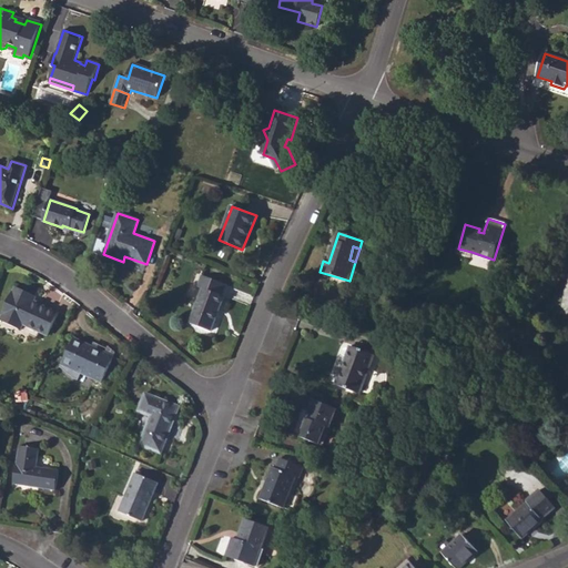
[(458,249),(456,254),(469,257),(472,252),(458,249)]
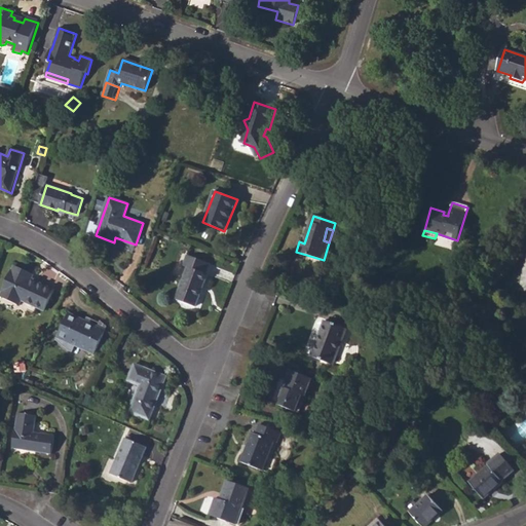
[(117,239),(115,246),(134,252),(136,246),(117,239)]
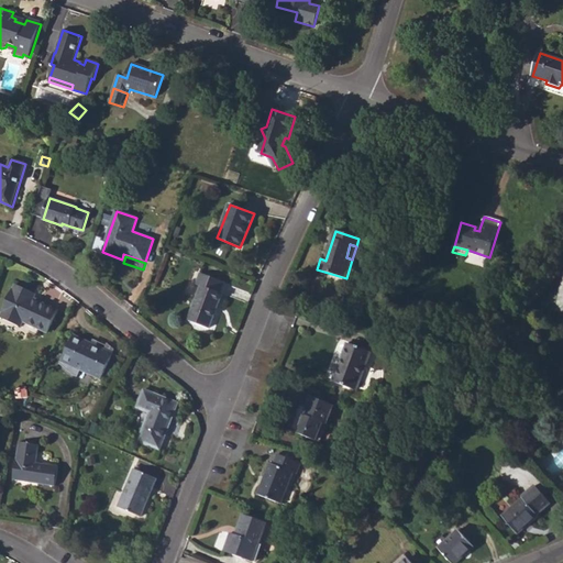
[(218,308),(216,308),(218,302),(219,304),(222,295),(220,294),(224,283),(201,273),(197,284),(201,286),(189,320),(210,328),(218,308)]
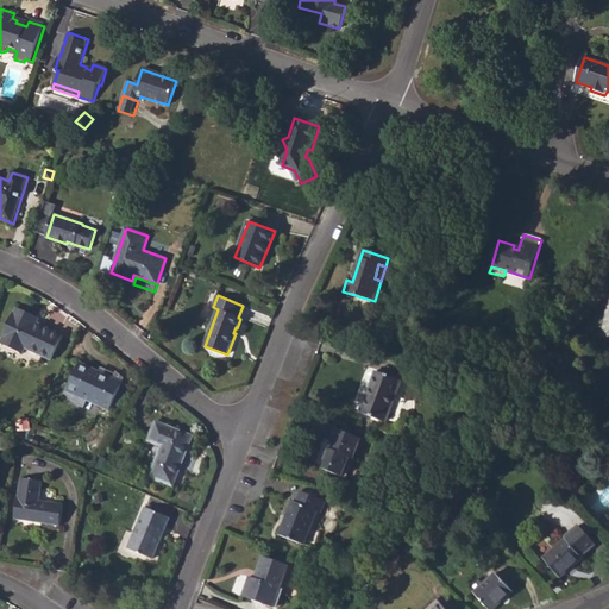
[(38,324),(41,319),(17,308),(1,343),(23,353),(25,349),(52,360),(63,336),(45,327),(44,330),(37,326),(38,324)]
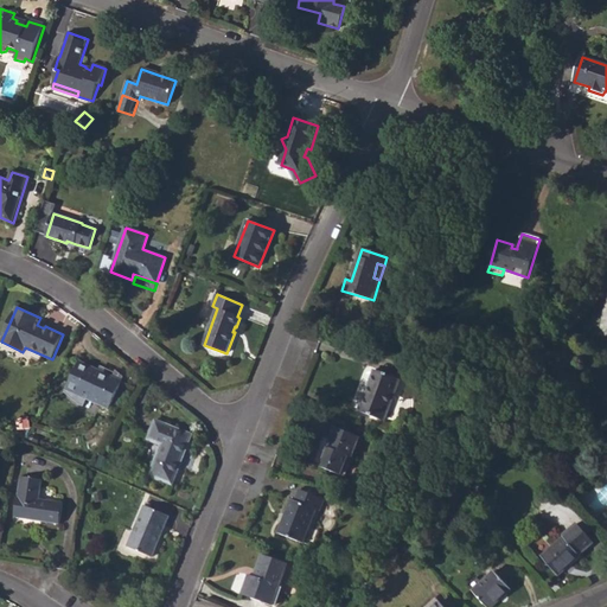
[(100,370),(81,362),(68,389),(72,391),(110,409),(123,381),(104,372),(104,374),(100,372),(100,370)]
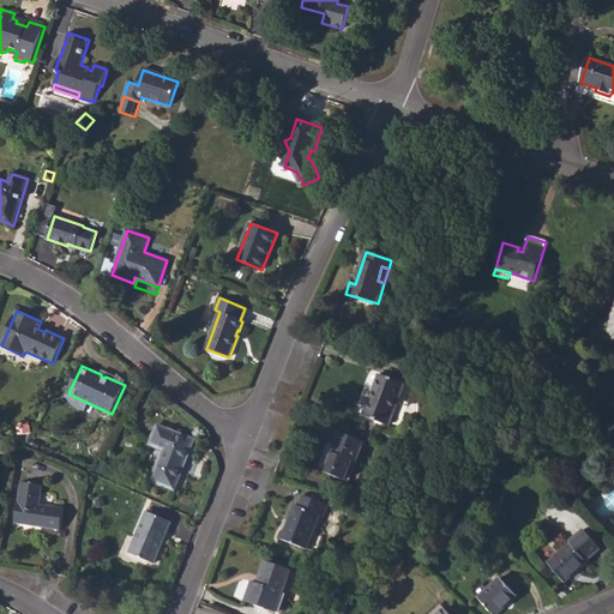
[(362,416),(390,426),(405,385),(379,375),(362,416)]
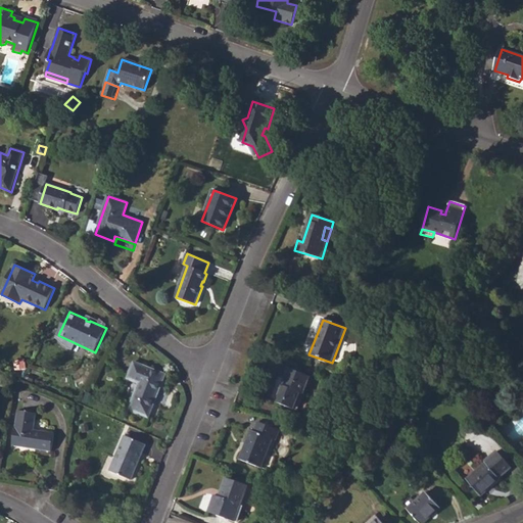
[(156,398),(154,397),(156,392),(158,393),(167,375),(134,362),(128,379),(140,384),(130,410),(149,418),(156,398)]
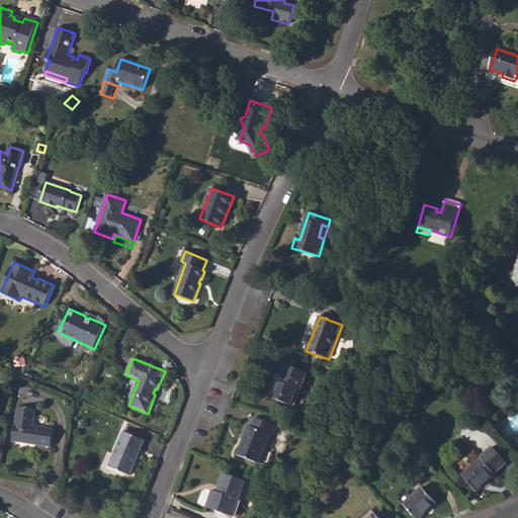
[(273,398),(294,407),(308,373),(286,365),(273,398)]
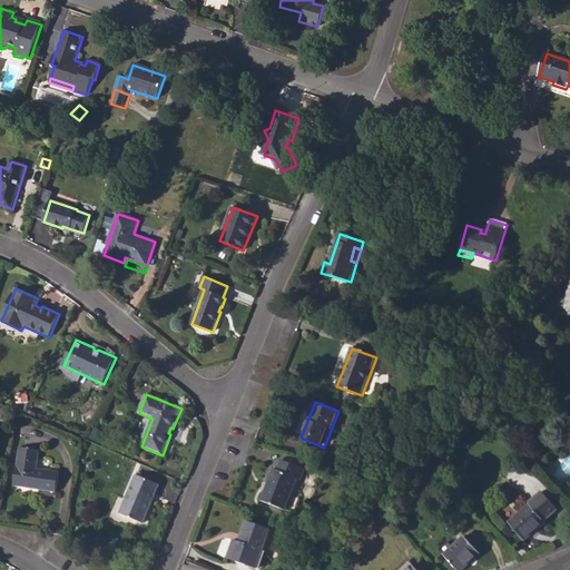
[(29,488),(30,484),(36,485),(35,488),(57,491),(59,473),(37,469),(40,451),(20,448),(15,485),(29,488)]
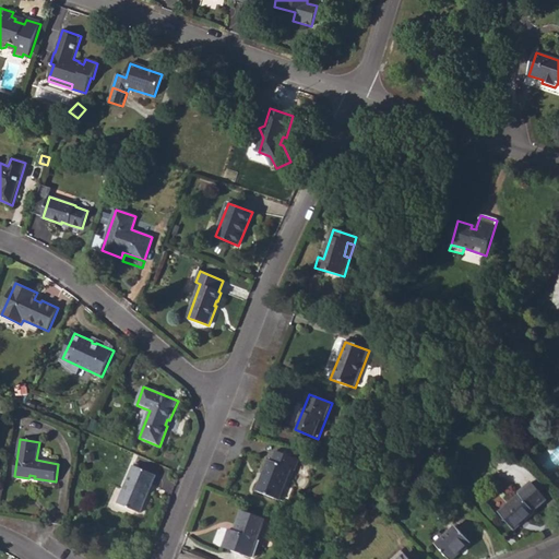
[(280,499),(283,492),(285,486),(292,470),(295,471),(298,460),(275,451),(271,461),(268,460),(257,490),(280,499)]
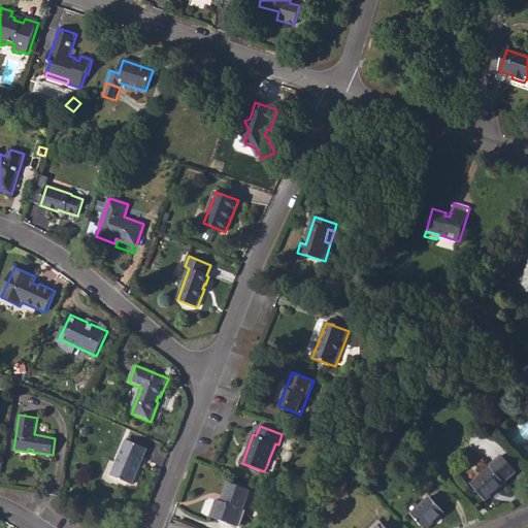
[(111,474),(133,485),(147,450),(126,440),(111,474)]
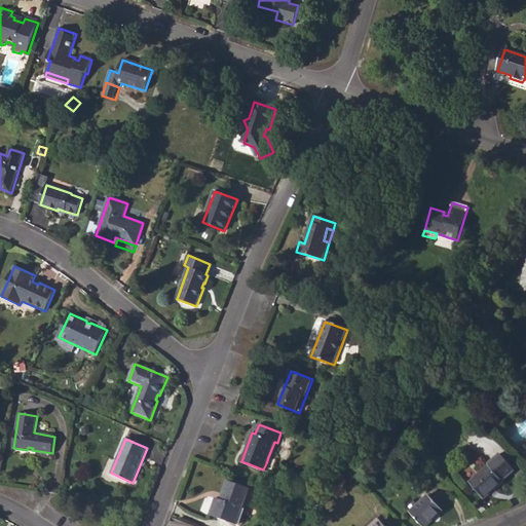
[(470,482),(484,499),(504,483),(502,481),(515,470),(500,453),(488,464),(489,465),(470,482)]
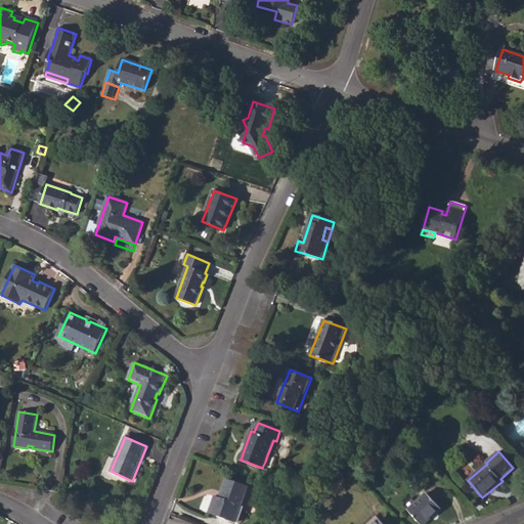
[(262,468),(269,471),(274,459),(267,455),(265,462),(262,468)]
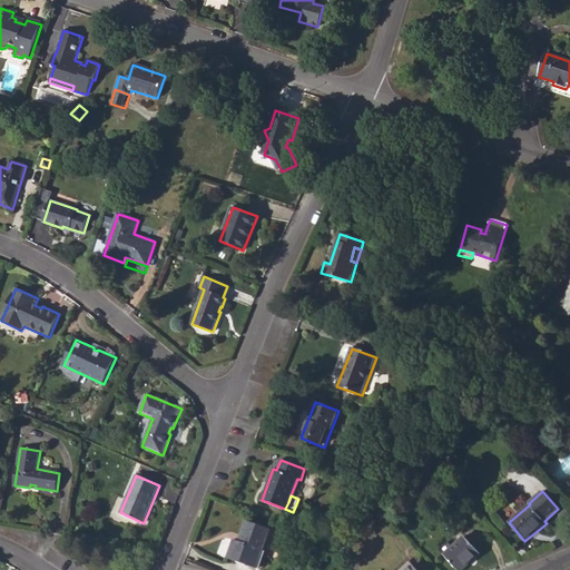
[(227,558),(256,568),(269,529),(246,520),(239,541),(234,539),(227,558)]
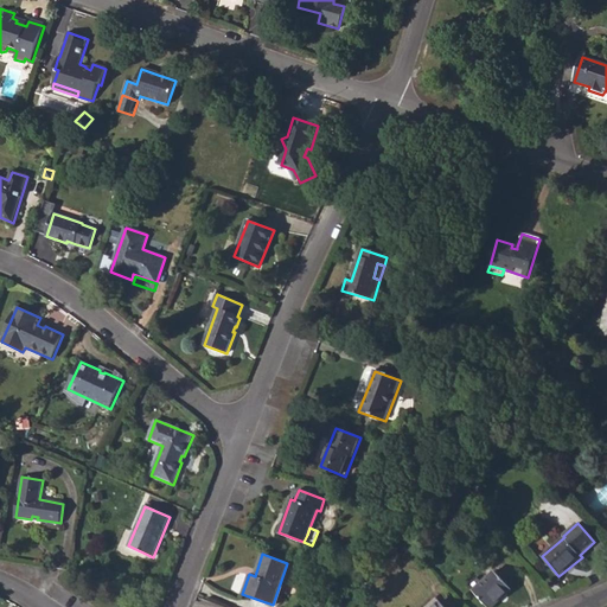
[(474,592),(489,606),(492,606),(511,589),(494,572),(483,582),(474,592)]
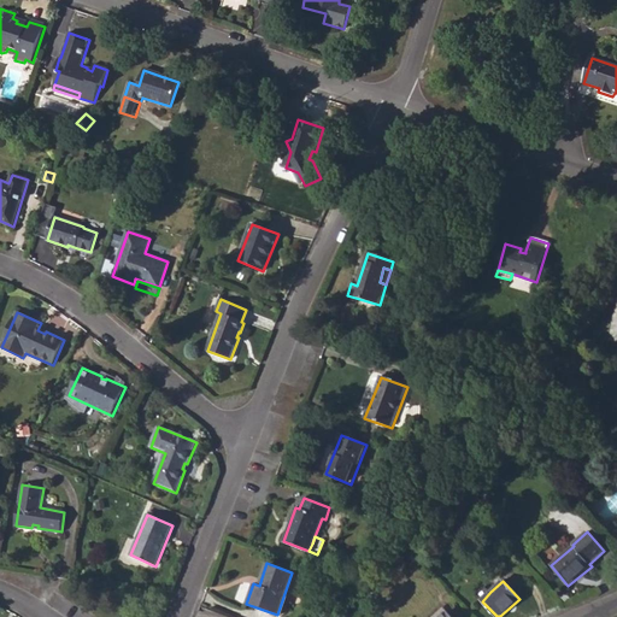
[(482,601),(491,592),(486,587),(476,595),(482,601)]
